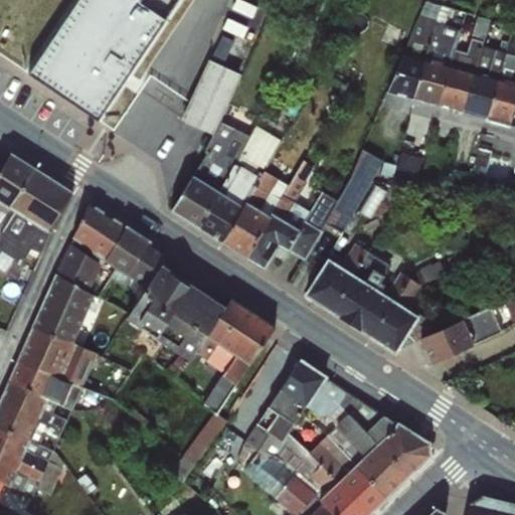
[(10,0),(0,0),(0,35),(1,36),(21,7),(10,0)]
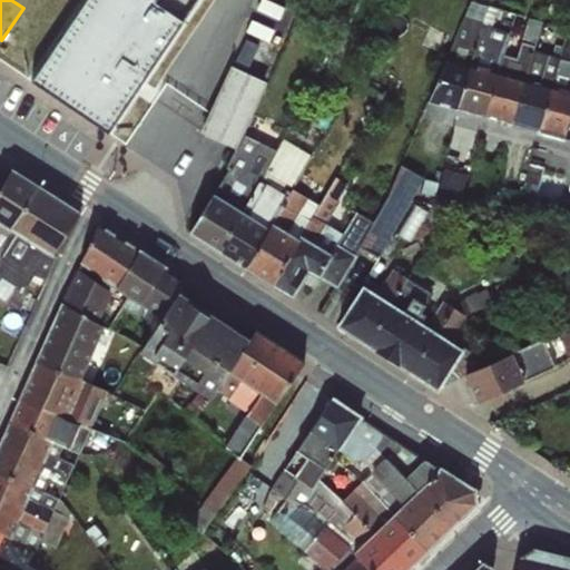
[(503,55),(498,71),(523,78),(524,78),(533,52),(542,21),(527,18),(520,42),(516,58),(503,55)]
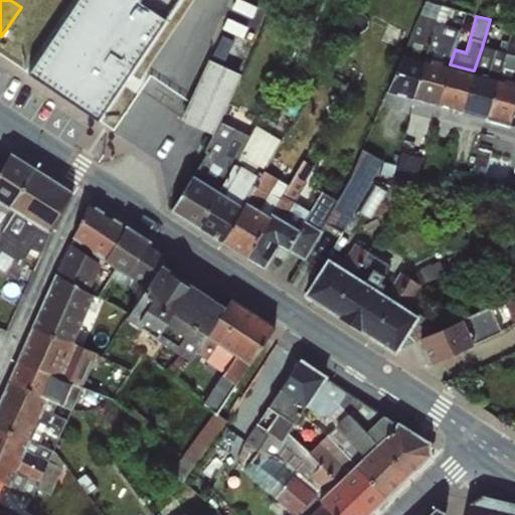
[(482,47),(474,70),(496,76),(498,77),(505,54),(512,26),(490,19),(482,47)]
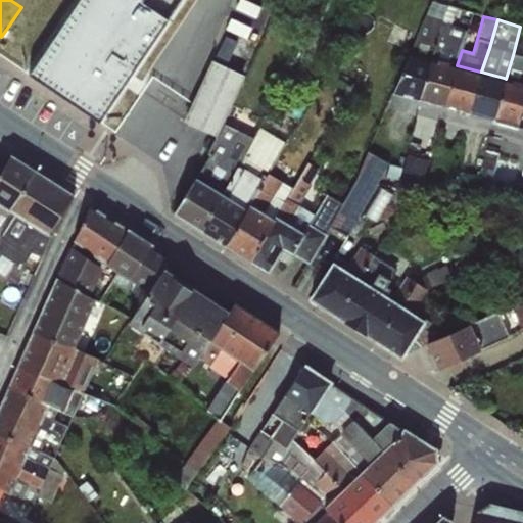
[(419,100),(431,58),(408,52),(392,93),(419,100)]
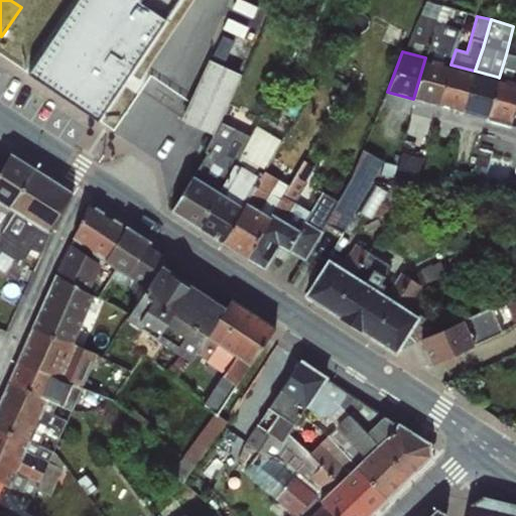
[(515,55),(506,54),(499,78),(515,82),(515,55)]
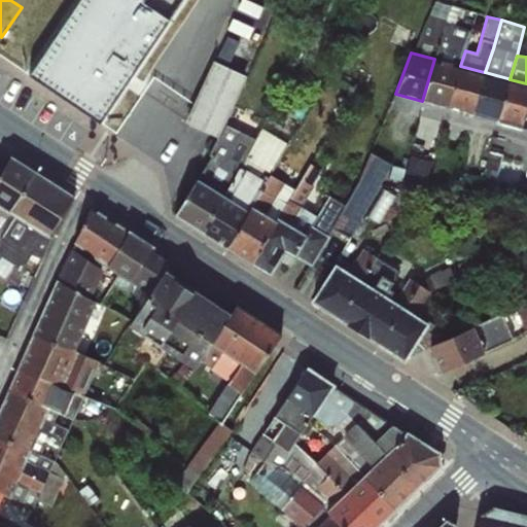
[(434,59),(422,101),(447,108),(459,65),(434,59)]
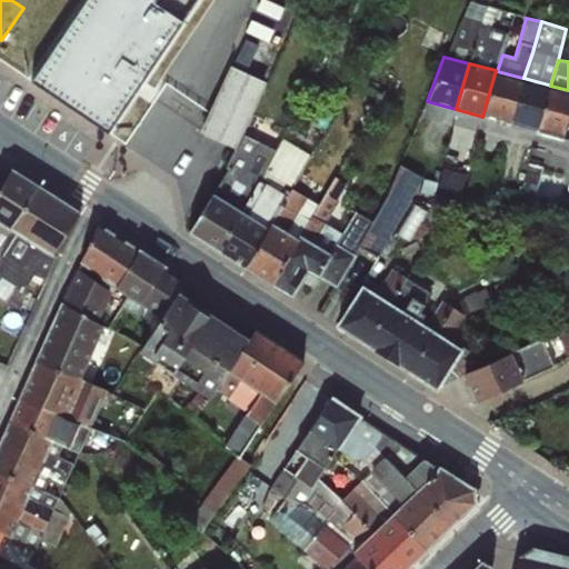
[(198,132),(235,149),(266,82),(230,66),(198,132)]
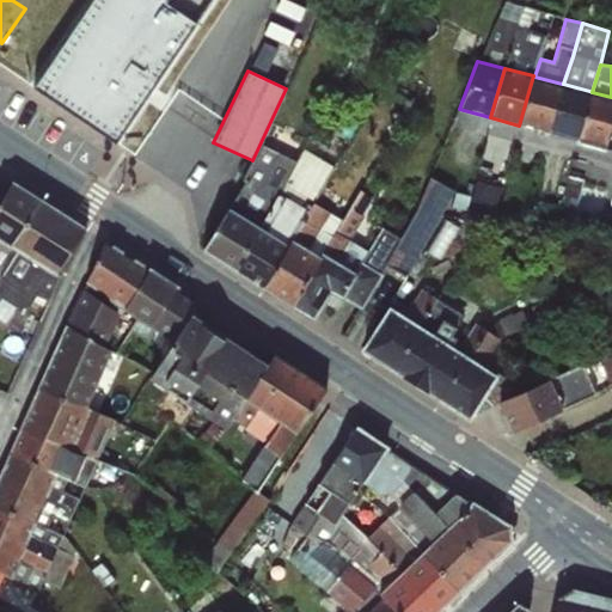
[(533,75),(519,126),(548,134),(562,84),(534,77),(533,75)]
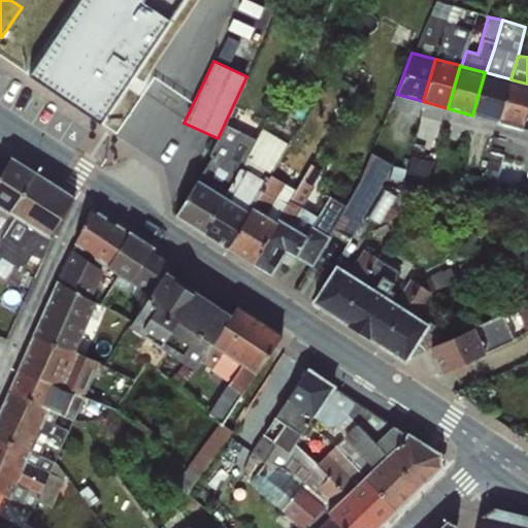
[(485,72),(472,116),(497,122),(508,78),(486,72),(485,72)]
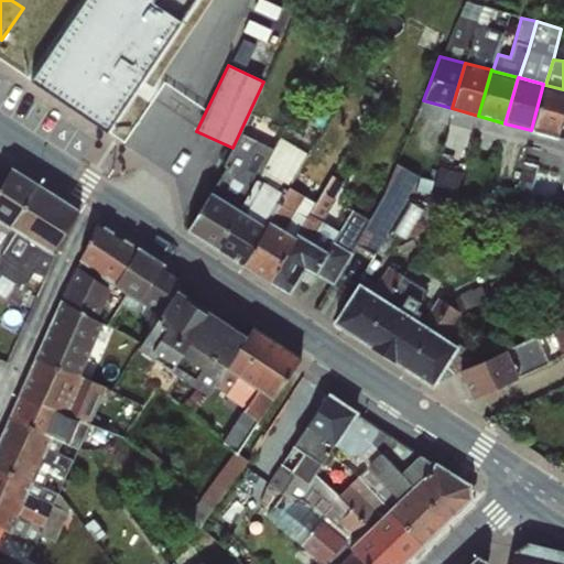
[(543,84),(531,130),(557,138),(563,117),(563,89),(545,85),(543,84)]
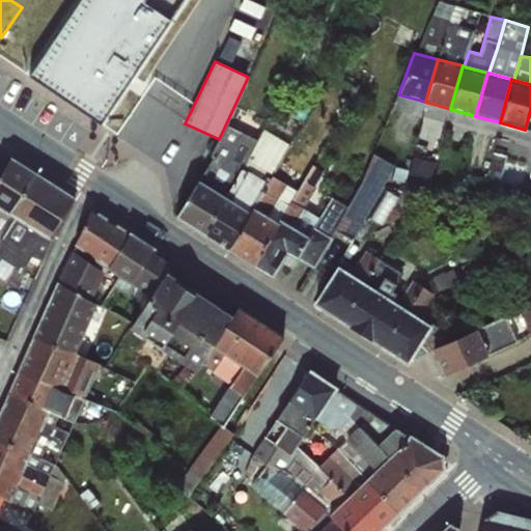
[(210,157),(198,180),(224,197),(241,170),(243,171),(258,142),(257,142),(226,124),(219,139),(210,157)]
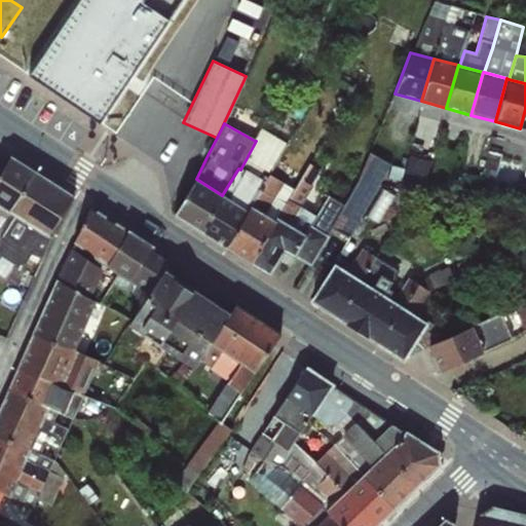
[(264,123),(255,141),(256,141),(266,146),(272,135),(275,128),(264,123)]
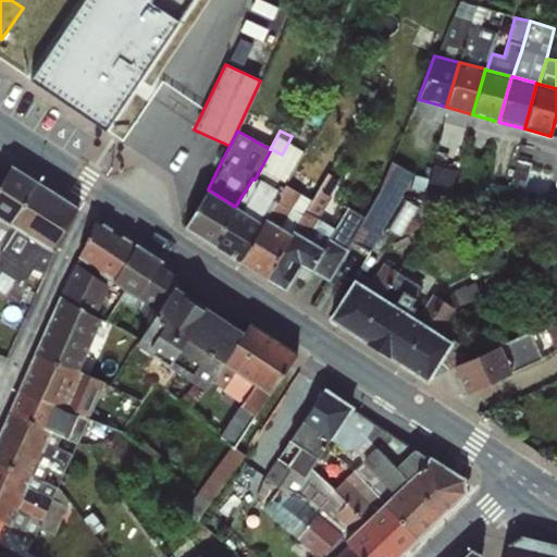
[(288,143),(282,155),(284,156),(274,175),(285,184),(305,150),(291,144),(288,143)]
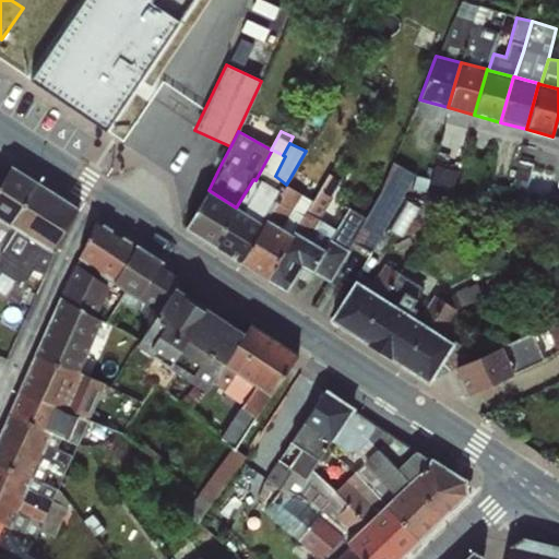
[(253,179),(236,207),(263,224),(266,219),(286,185),(275,176),(285,156),(283,155),(272,150),(256,180),(253,179)]
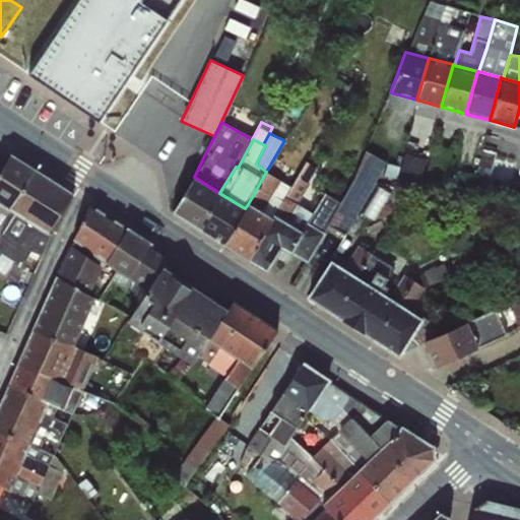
[(434,145),(428,173),(445,177),(452,149),(434,145)]
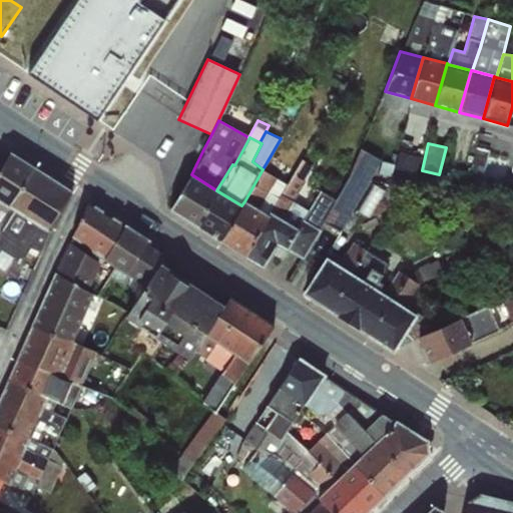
[(338,196),(322,223),(340,232),(382,160),(361,148),(354,164),(341,190),(338,196)]
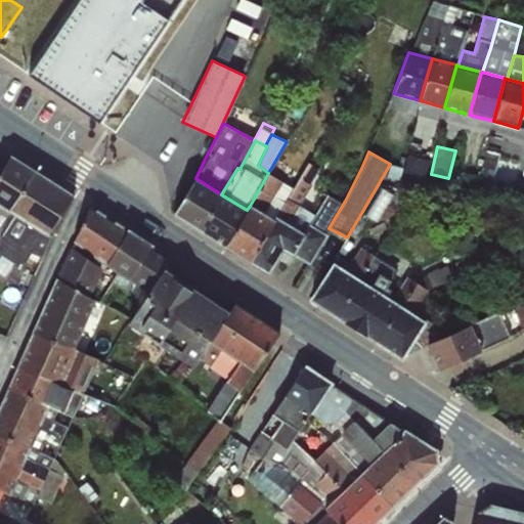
[(404,168),(401,178),(423,182),(428,161),(408,156),(404,168)]
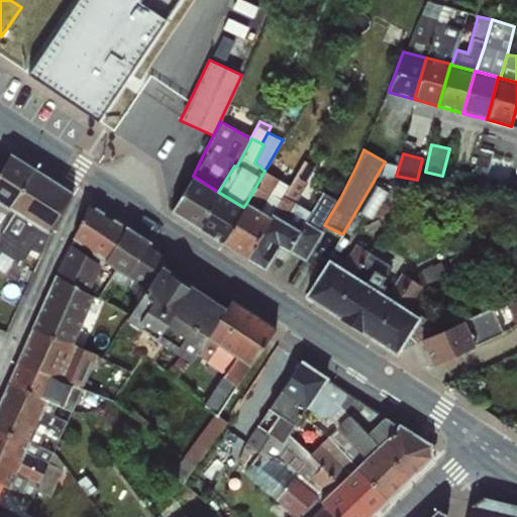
[(10,154),(0,169),(0,203),(8,208),(32,169),(10,154)]
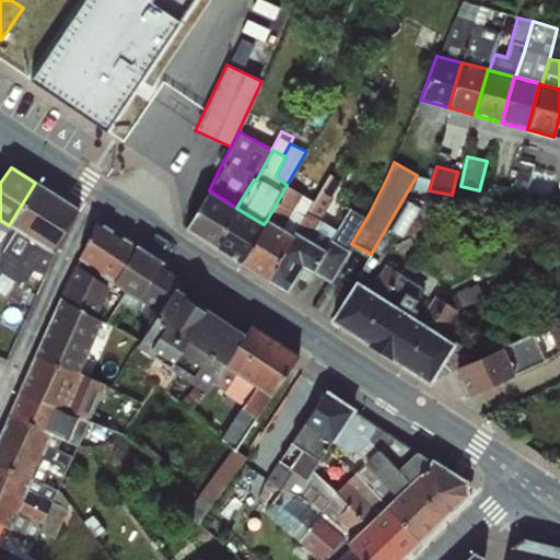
[(313,200),(294,232),(327,252),(313,273),(330,283),(350,253),(338,245),(331,241),(337,231),(319,220),(342,181),(329,173),(313,200)]
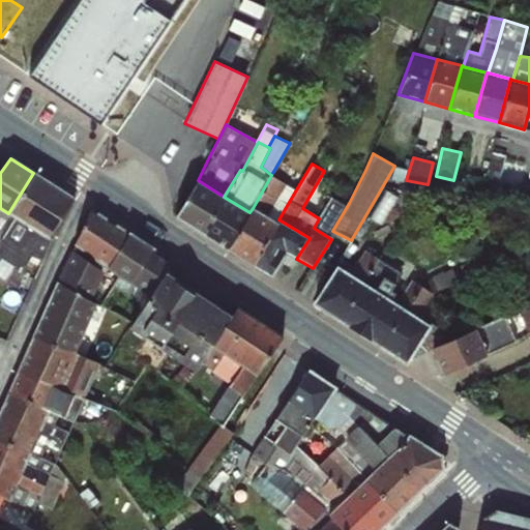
[(409,170),(394,166),(383,184),(406,188),(406,187),(406,180),(409,170)]
